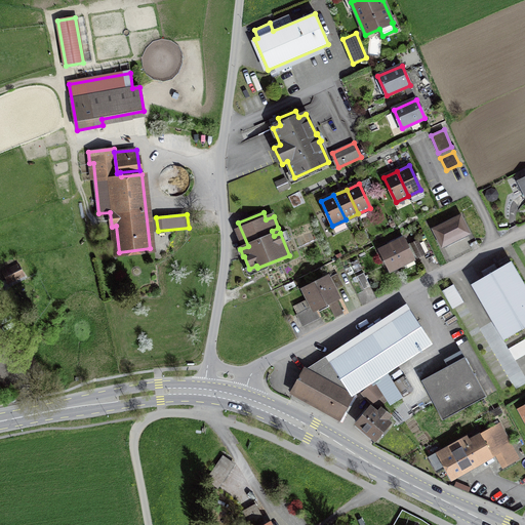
[(460,217),(435,230),(443,245),(468,233),(460,217)]
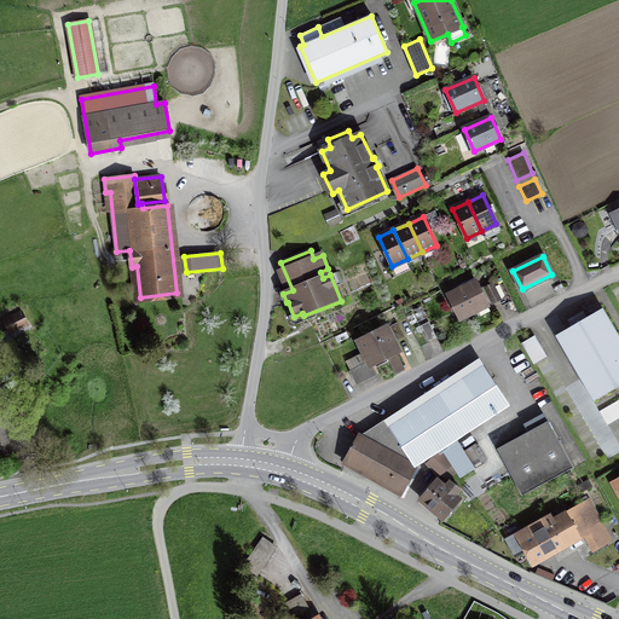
[(476,281),(447,295),(460,319),(489,305),(476,281)]
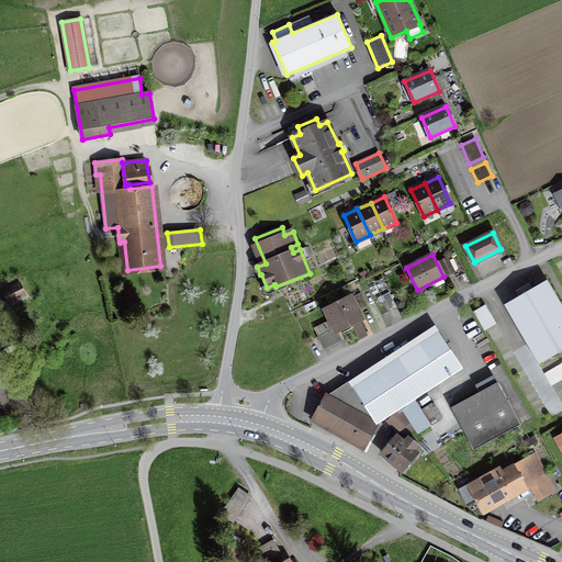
[(453,272),(447,258),(440,261),(447,276),(453,272)]
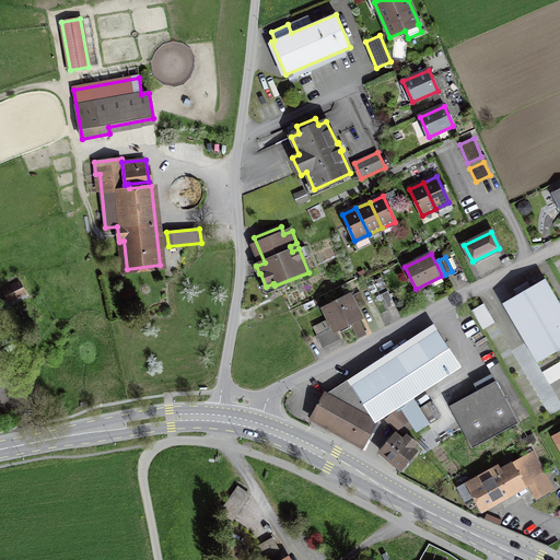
[(559,304),(545,279),(502,304),(537,363),(559,349),(559,304)]
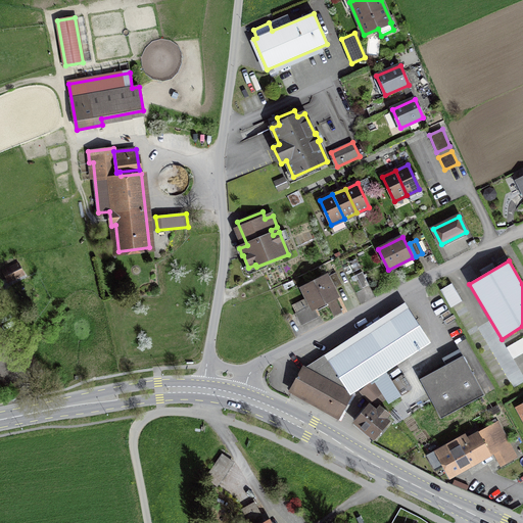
[(18,264),(3,272),(8,281),(24,274),(18,264)]
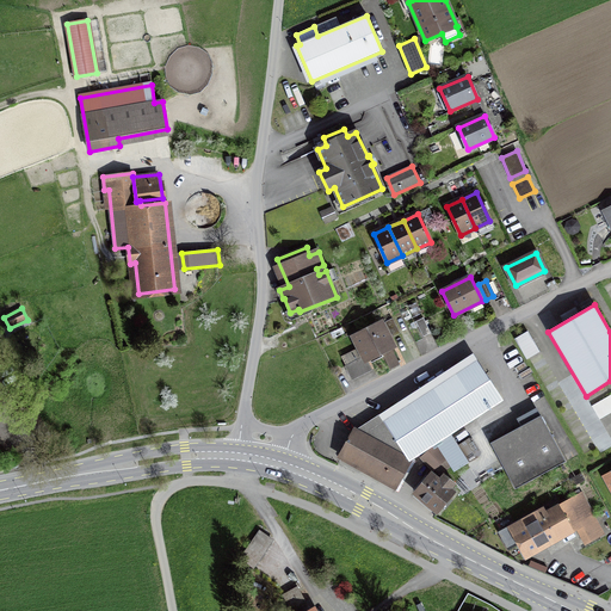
[(423,318),(415,321),(424,337),(431,333),(423,318)]
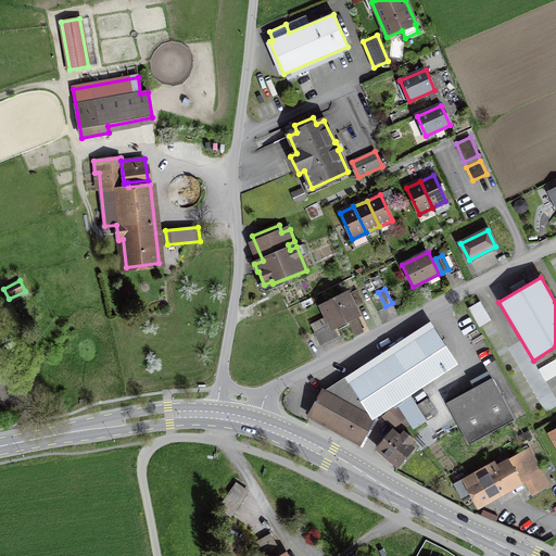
[(364,303),(357,290),(350,293),(357,307),(364,303)]
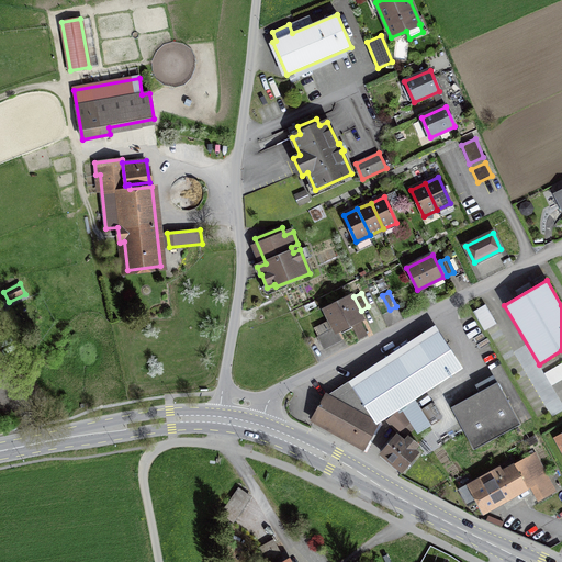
[(351,298),(326,311),(335,328),(338,335),(339,334),(352,327),(359,339),(367,335),(359,319),(361,318),(351,298)]
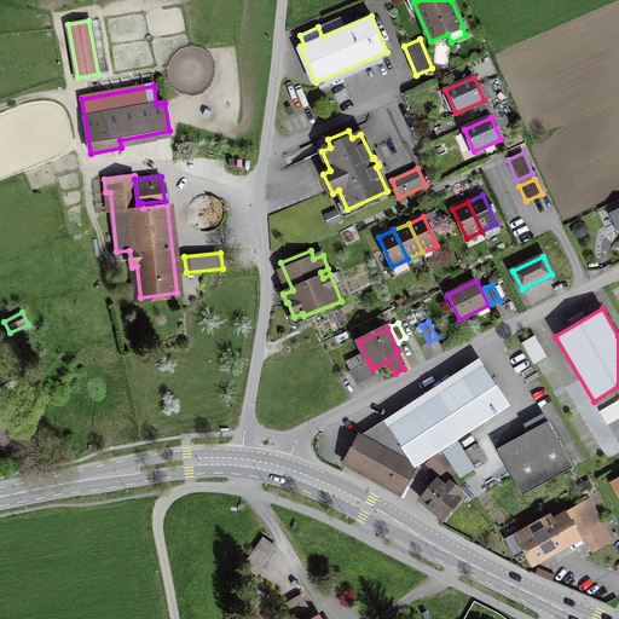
[(534,336),(521,343),(525,350),(538,342),(534,336)]
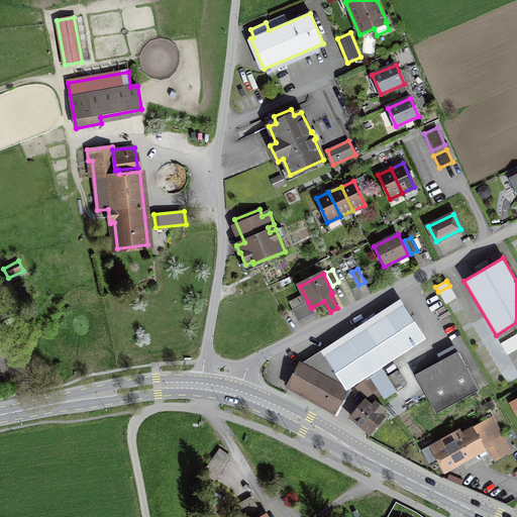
[(311,308),(308,302),(305,303),(301,296),(289,302),(293,309),(292,310),(298,321),(314,312),(312,307),(311,308)]
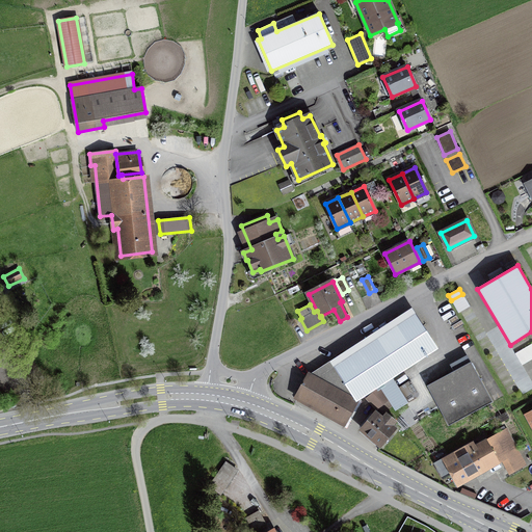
[(433,350),(411,317),(318,378),(310,374),(297,398),(343,424),(356,400),(433,350)]
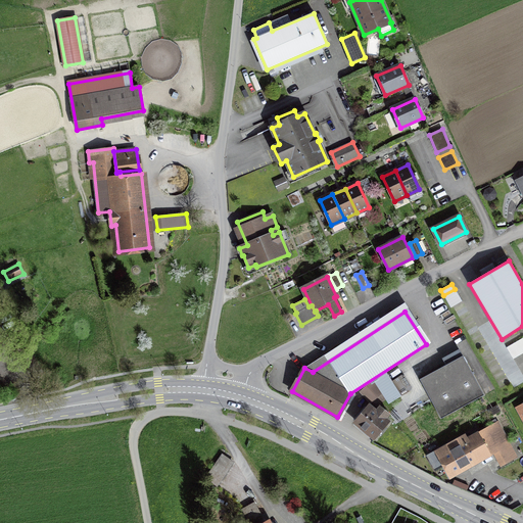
[(522,337),(506,348),(513,359),(522,352),(522,337)]
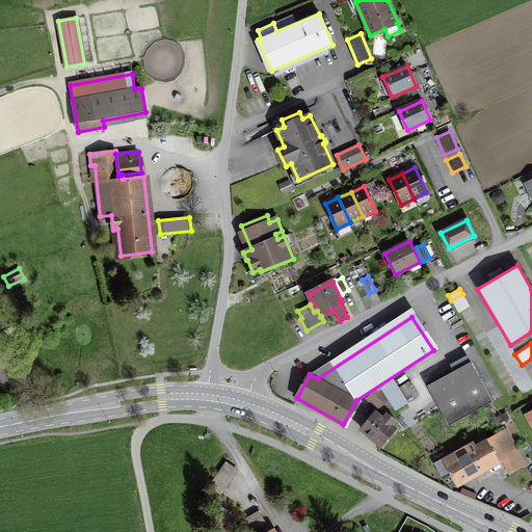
[(471,362),(427,386),(449,425),(493,402),(471,362)]
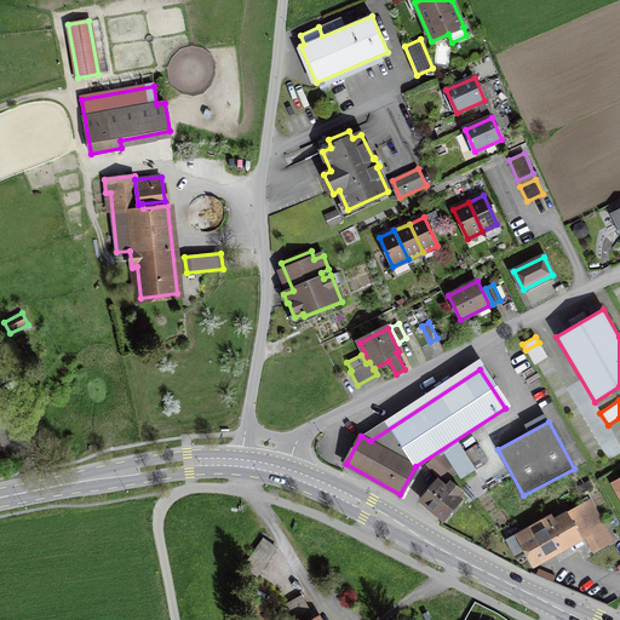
[(476,445),(464,452),(475,470),(487,461),(476,445)]
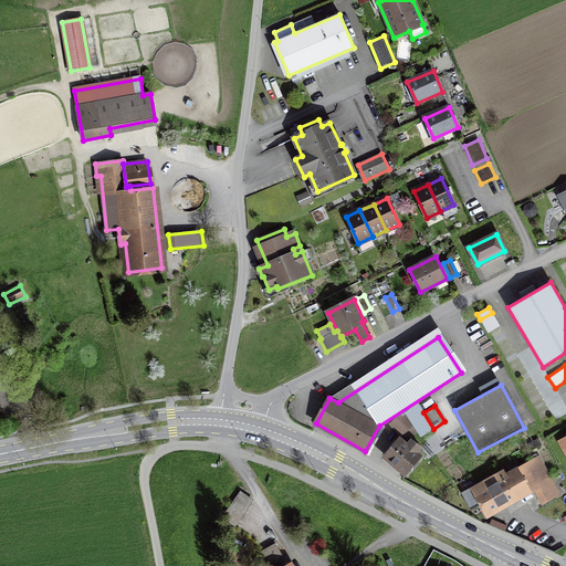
[(402,411),(390,422),(397,429),(402,436),(404,435),(408,439),(419,429),(409,418),(402,411)]
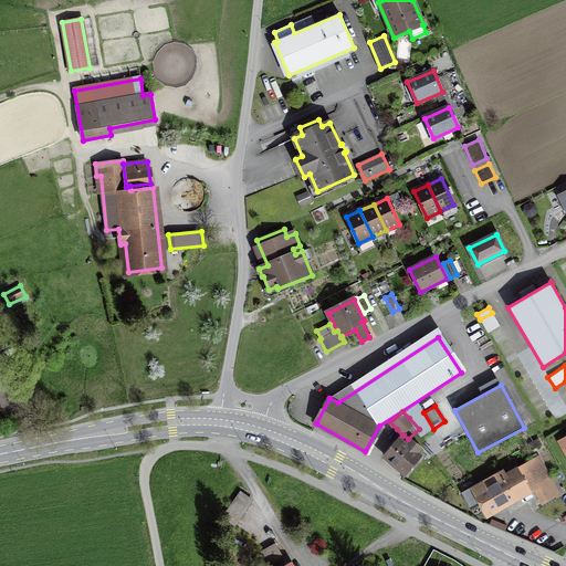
[(399,439),(385,457),(406,473),(420,457),(416,453),(421,448),(411,440),(407,446),(399,439)]
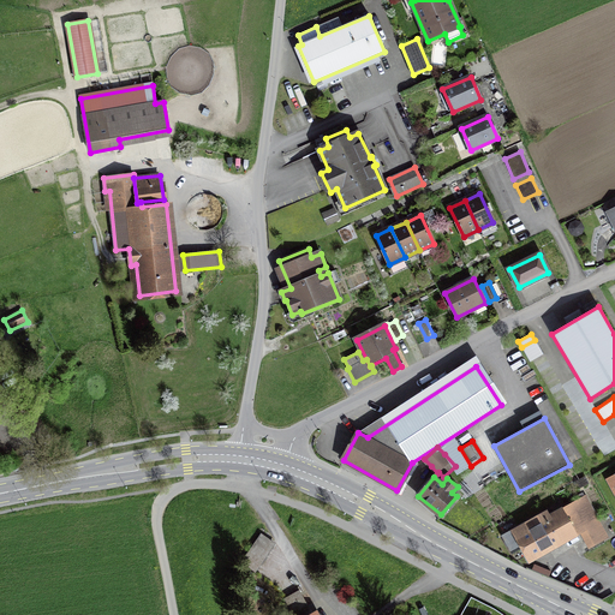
[(515,529),(502,536),(512,553),(524,547),(530,556),(579,529),(590,547),(607,537),(583,494),(575,497),(579,502),(549,519),(545,513),(515,530),(515,529)]
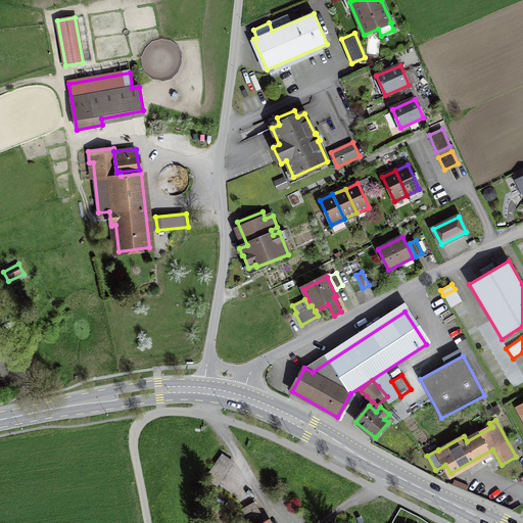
[(223,454),(205,478),(218,486),(234,463),(223,454)]
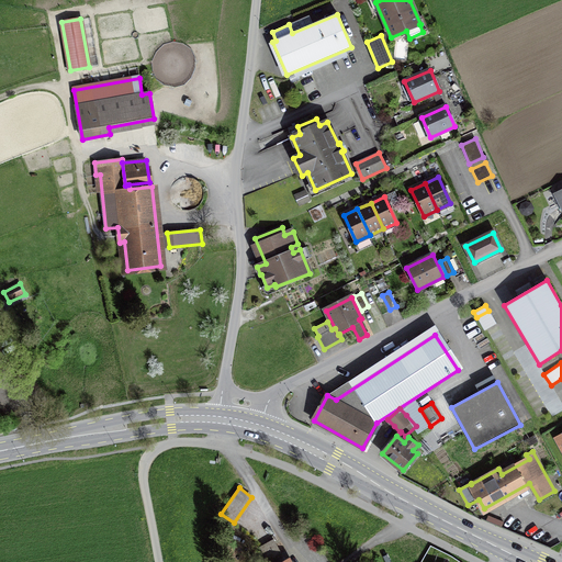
[(273,539),(260,547),(268,561),(269,561),(282,555),(273,539)]
